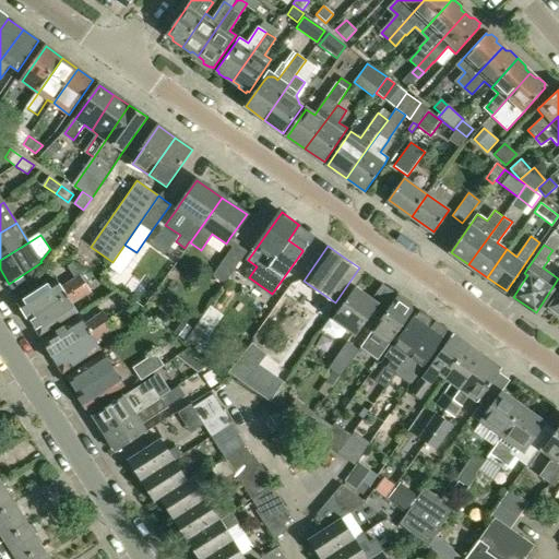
[(123,247),(109,268),(120,275),(134,254),(123,247)]
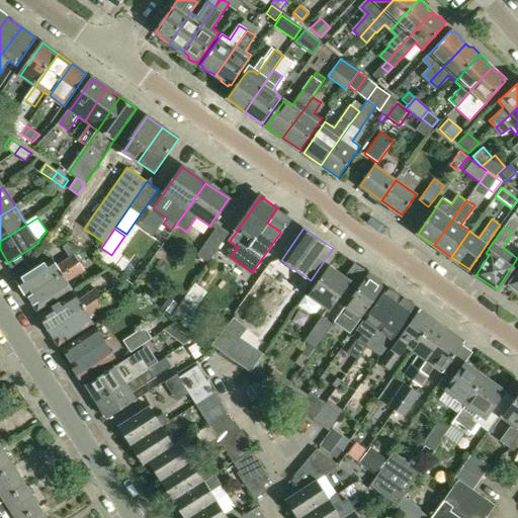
[(228,238),(217,230),(198,256),(209,264),(228,238)]
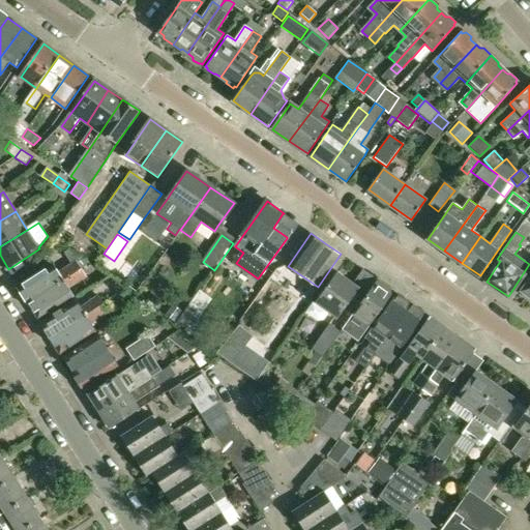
[(19,288),(28,303),(81,269),(89,263),(68,247),(63,253),(71,265),(58,273),(54,266),(19,288)]
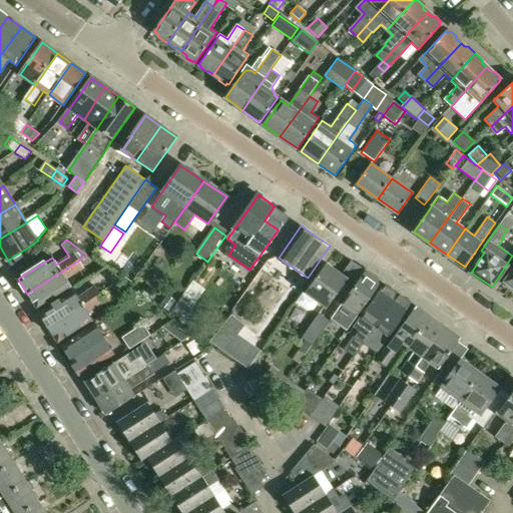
[(27,294),(37,309),(71,288),(66,280),(83,270),(78,261),(27,294)]
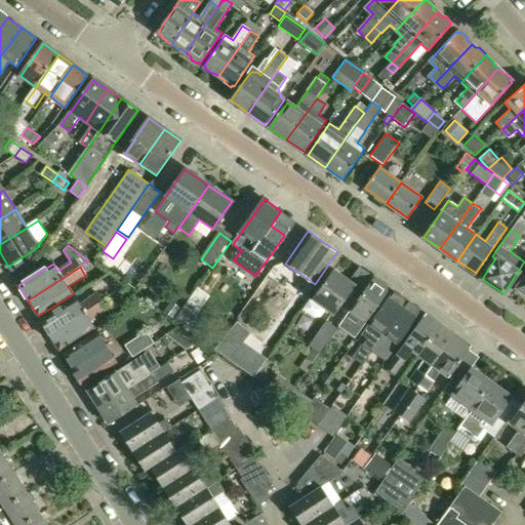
[(334,269),(312,300),(311,299),(304,310),(315,317),(320,316),(325,310),(333,316),(356,284),(334,269)]
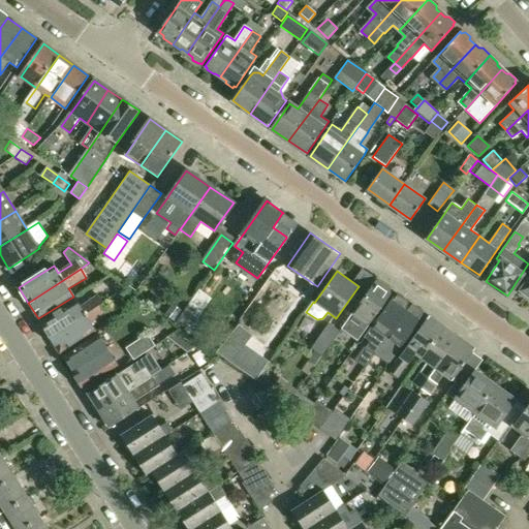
[(342,329),(343,330),(359,340),(394,291),(377,279),(342,329)]
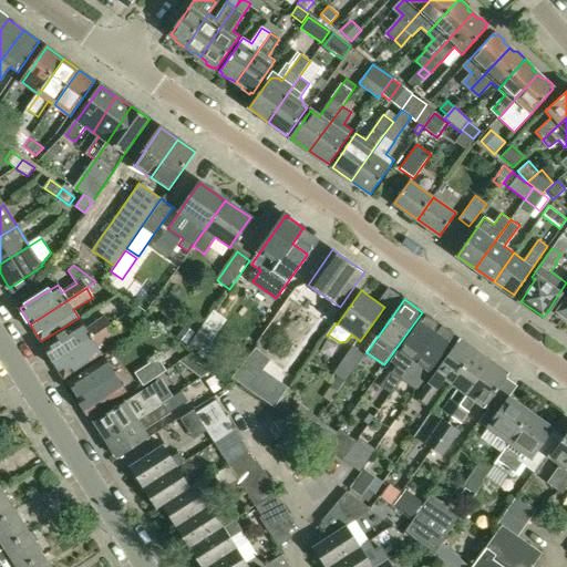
[(393,373),(402,379),(441,326),(425,315),(391,362),(398,368),(393,373)]
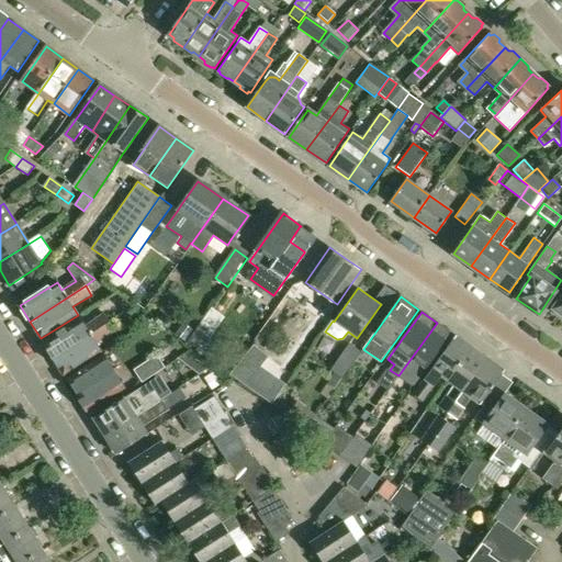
[(43,343),(53,359),(110,323),(104,314),(86,327),(80,318),(43,343)]
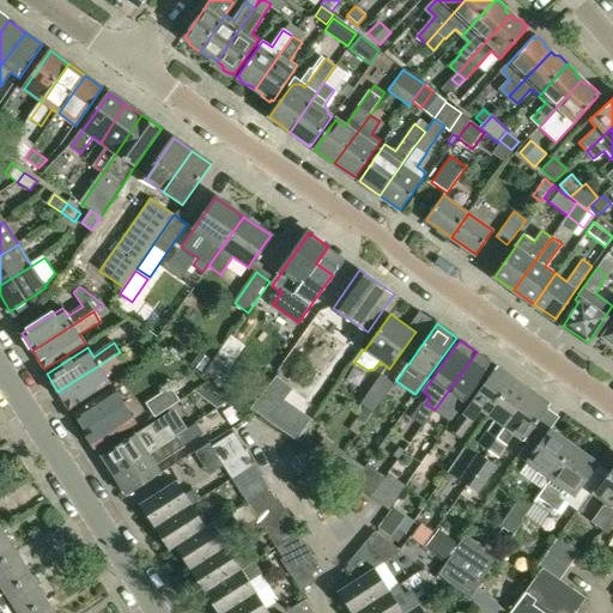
[(120,352),(58,392),(70,410),(110,384),(104,374),(126,360),(120,352)]
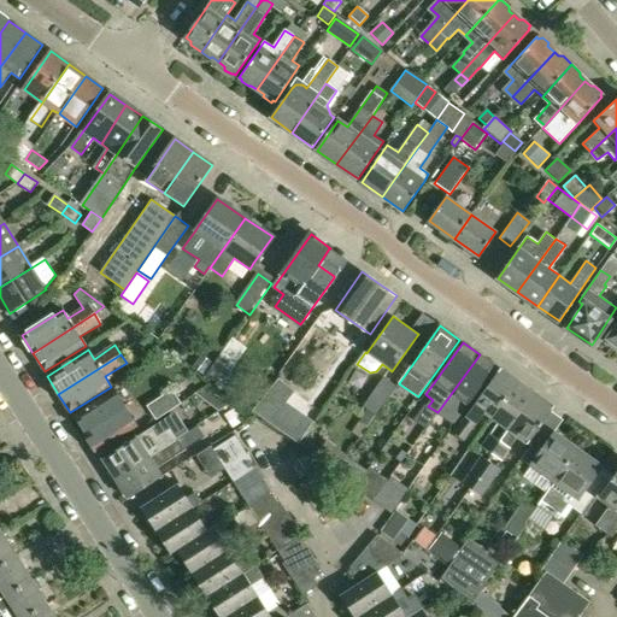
[(192,368),(201,374),(211,362),(201,354),(192,368)]
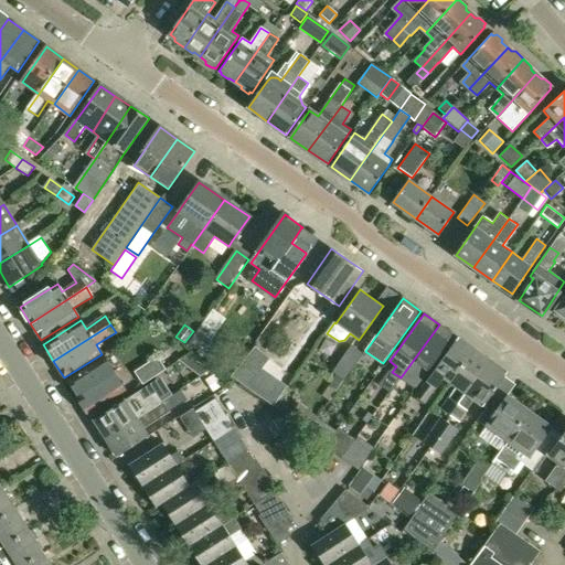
[(455,336),(439,324),(401,377),(415,387),(417,387),(455,336)]
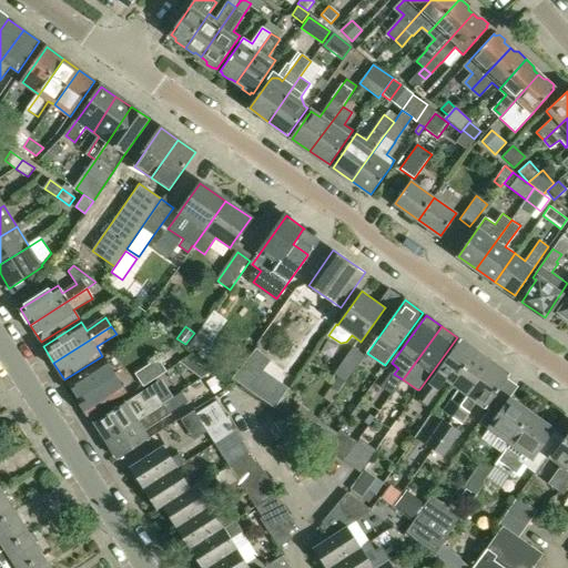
[(446,378),(454,384),(476,351),(460,340),(419,398),(428,404),(446,378)]
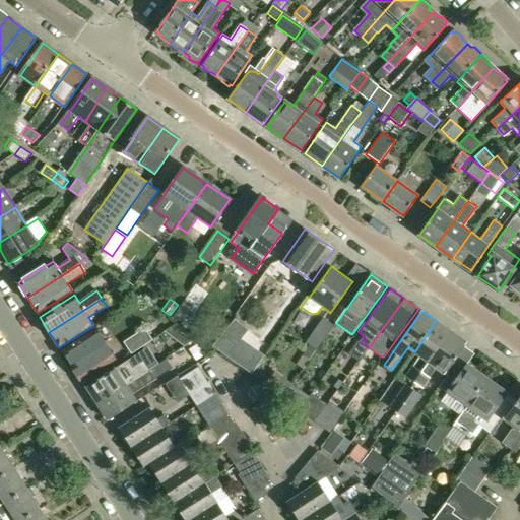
[(323,318),(306,342),(316,349),(333,326),(323,318)]
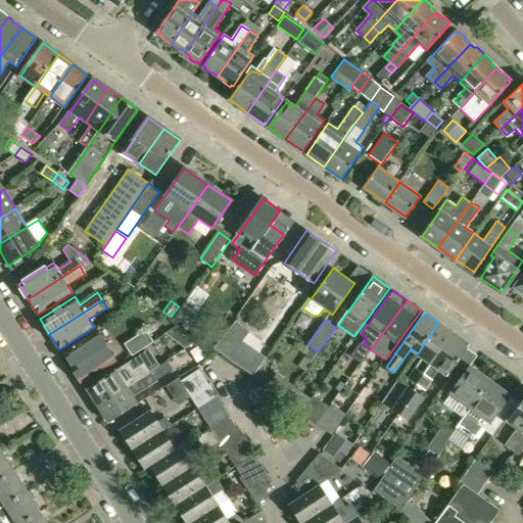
[(251,375),(265,358),(242,341),(248,332),(235,322),(216,349),(251,375)]
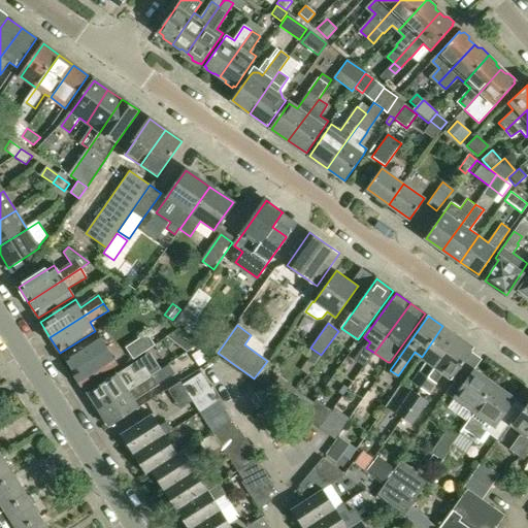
[(413,382),(421,388),(458,336),(442,326),(422,357),(427,361),(413,382)]
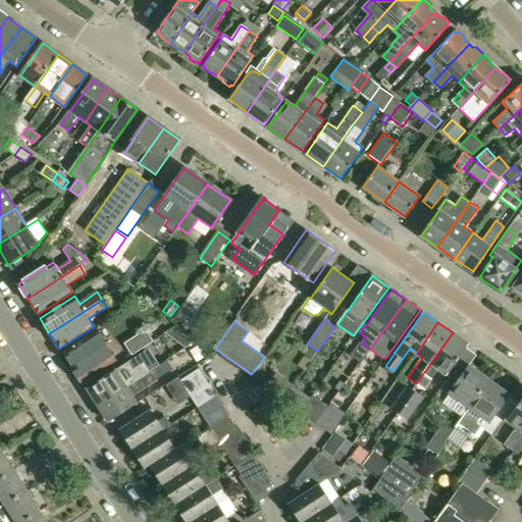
[(178,326),(166,333),(188,349),(199,342),(178,326)]
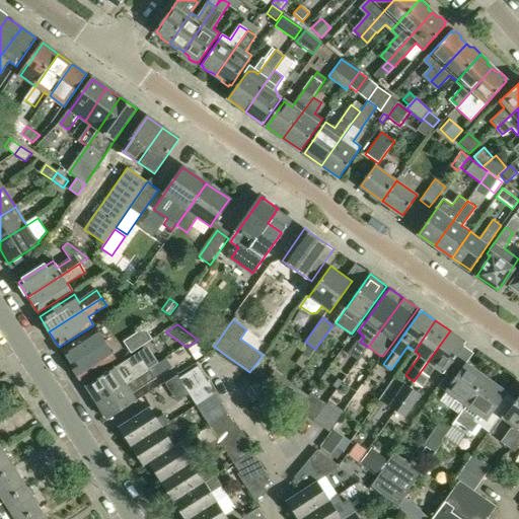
[(123,341),(131,353),(152,340),(144,327),(123,341)]
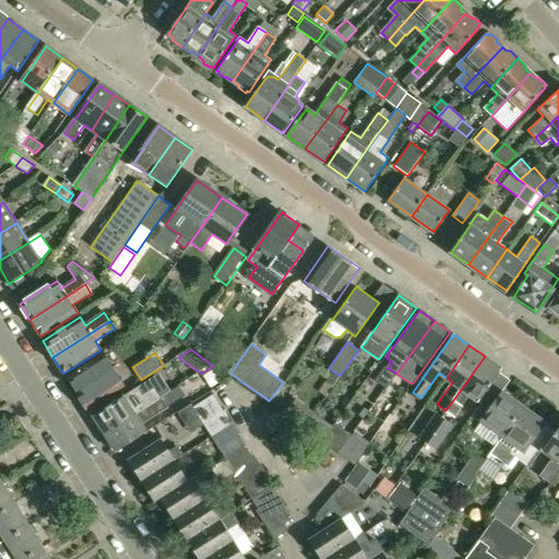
[(104,354),(67,377),(86,411),(125,387),(104,354)]
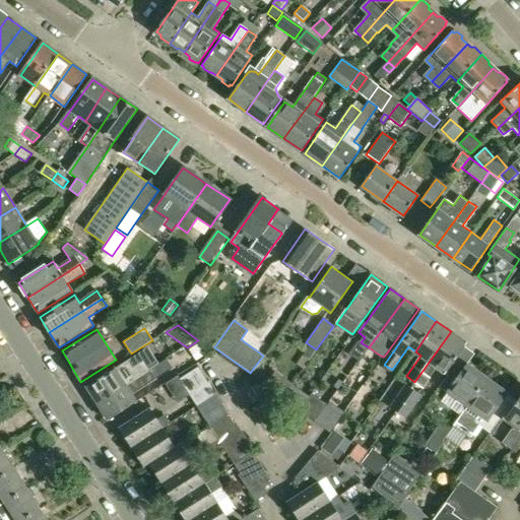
[(466,342),(451,331),(414,382),(423,388),(438,367),(446,372),(466,342)]
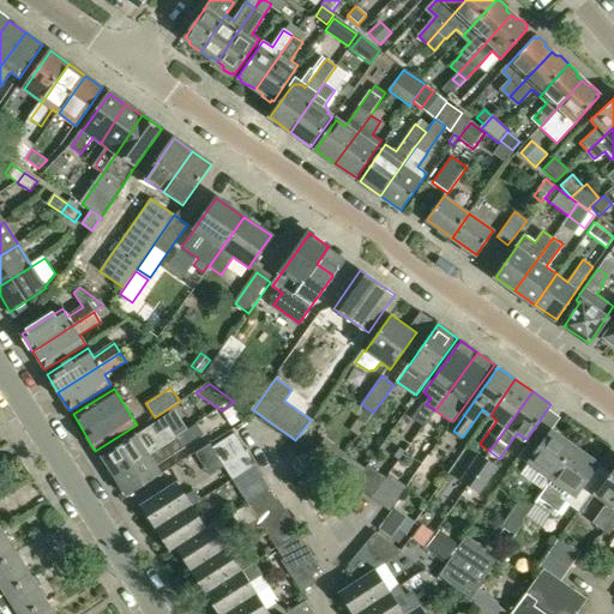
[(232,407),(222,413),(230,426),(240,420),(232,407)]
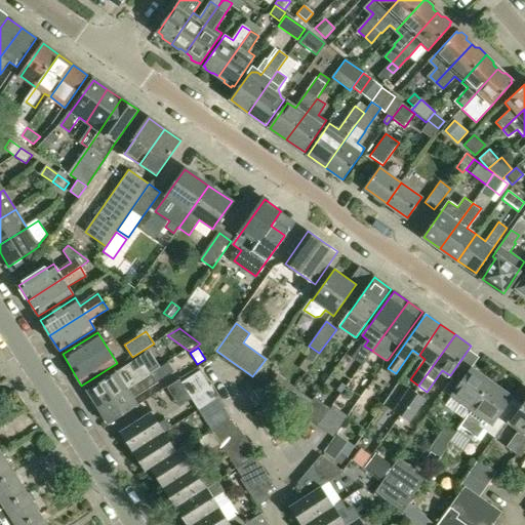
[(311,350),(306,358),(313,362),(318,354),(311,350)]
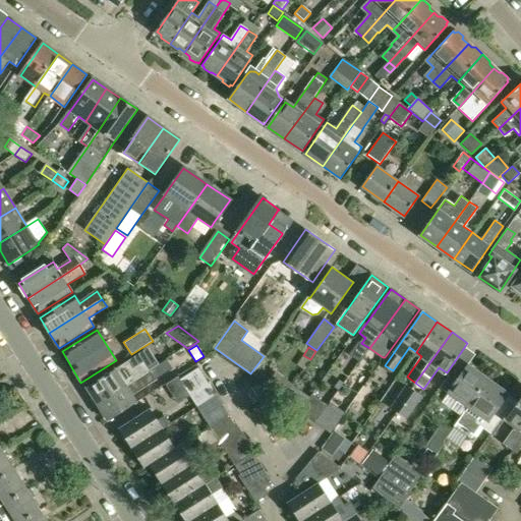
[(93,398),(97,405),(149,372),(143,363),(132,370),(128,363),(115,370),(87,388),(89,391),(87,392),(92,400),(93,398)]
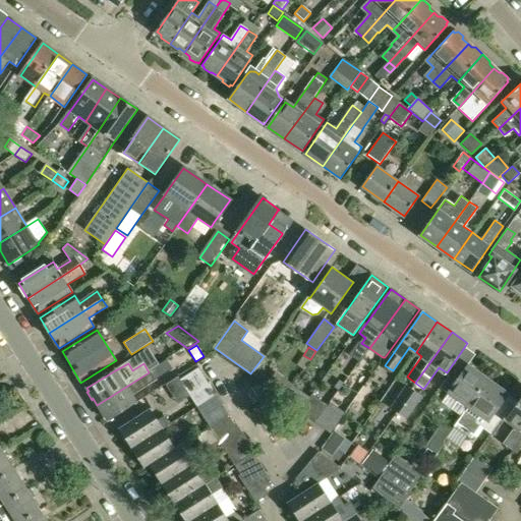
[(462,417),(467,408),(488,379),(468,364),(448,395),(443,403),(462,417)]
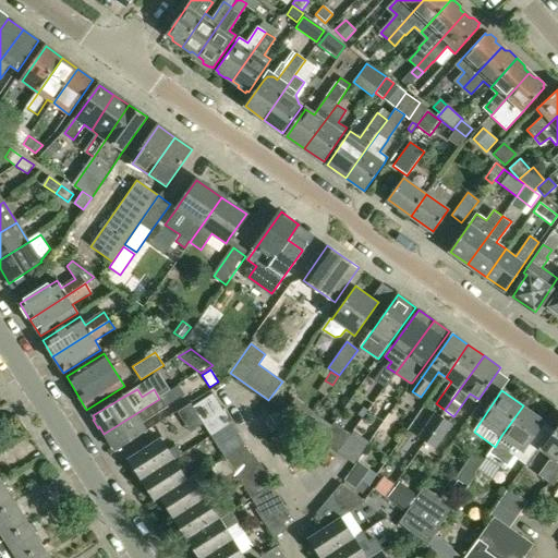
[(211,393),(192,407),(203,424),(223,411),(211,393)]
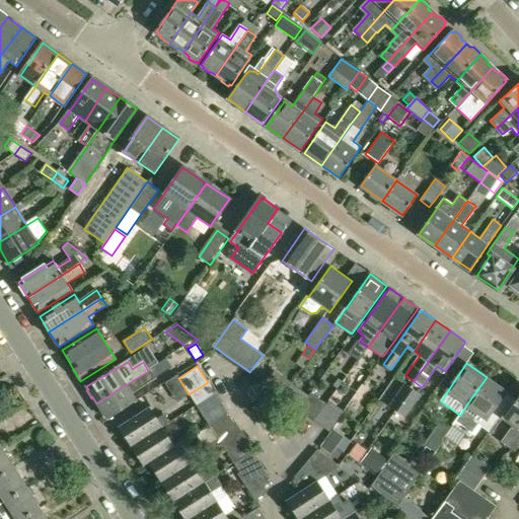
[(149,370),(148,371),(96,403),(100,410),(99,411),(103,419),(105,418),(106,420),(136,401),(131,393),(154,379),(149,370)]
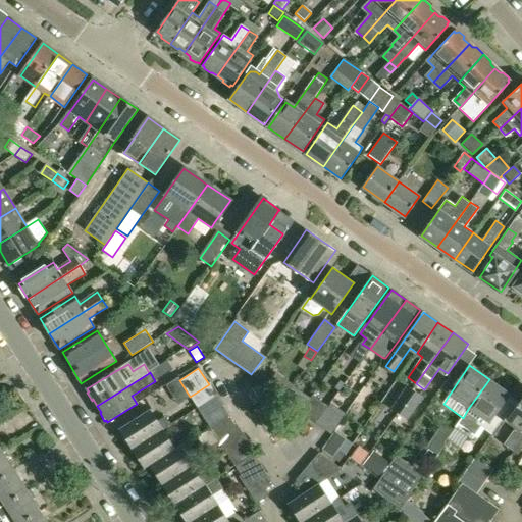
[(510,394),(489,379),(468,409),(463,418),(457,426),(473,436),(478,436),(485,426),(492,431),(502,418),(496,414),(510,394)]
